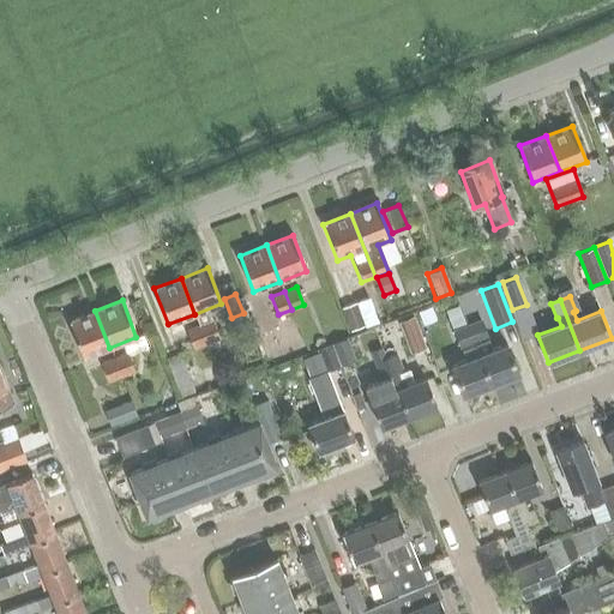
[(356,302),(341,308),(349,332),(365,326),(356,302)]
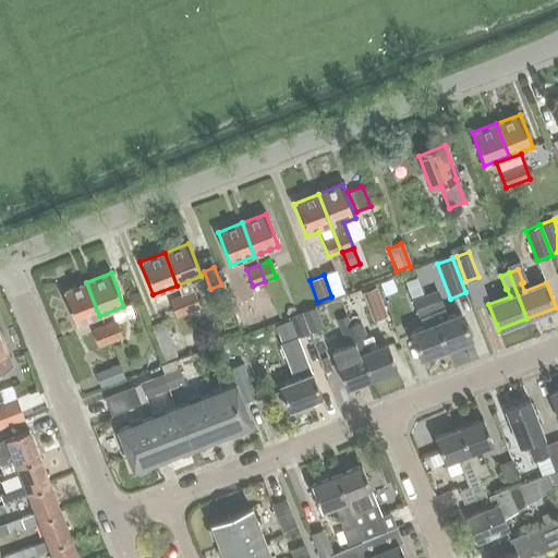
[(379,283),(384,295),(397,291),(391,279),(379,283)]
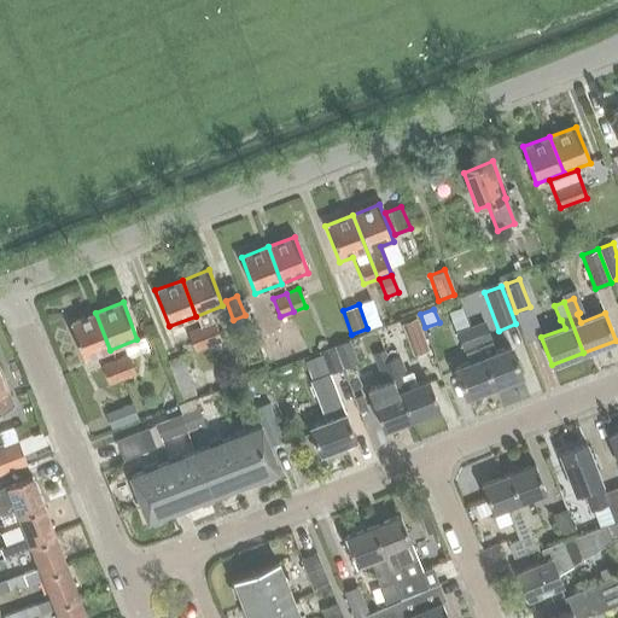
[(83,360),(110,350),(95,313),(69,322),(83,360)]
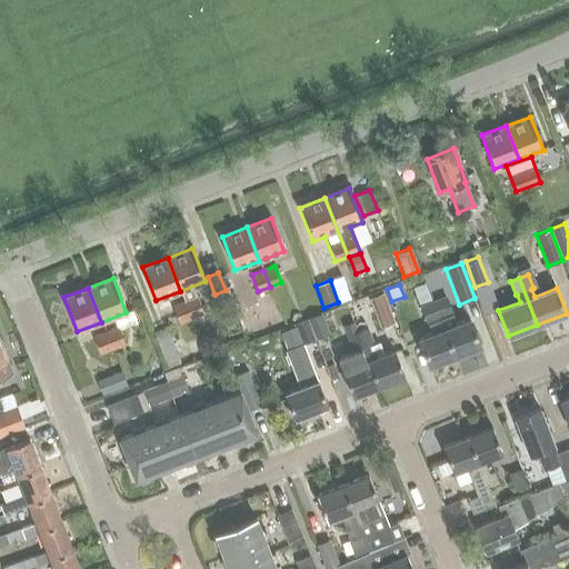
[(393,323),(382,295),(369,299),(380,328),(393,323)]
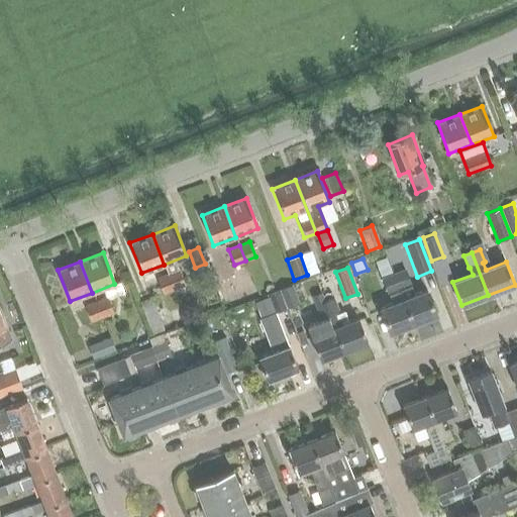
[(398,289),(403,300),(412,325),(435,317),(425,291),(414,296),(404,269),(380,278),(386,294),(398,289)]
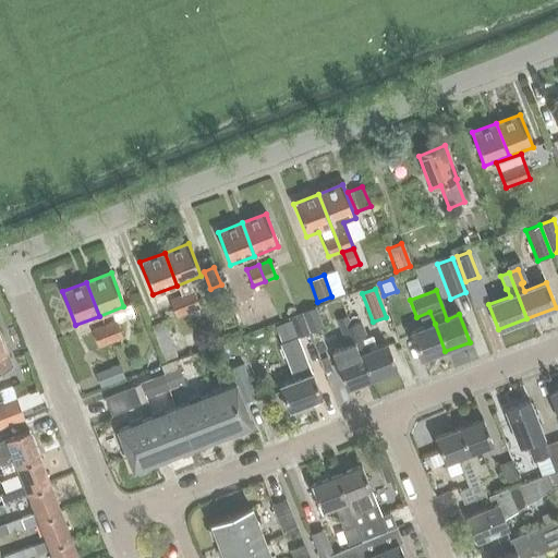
[(197,310),(191,291),(167,300),(173,317),(197,310)]
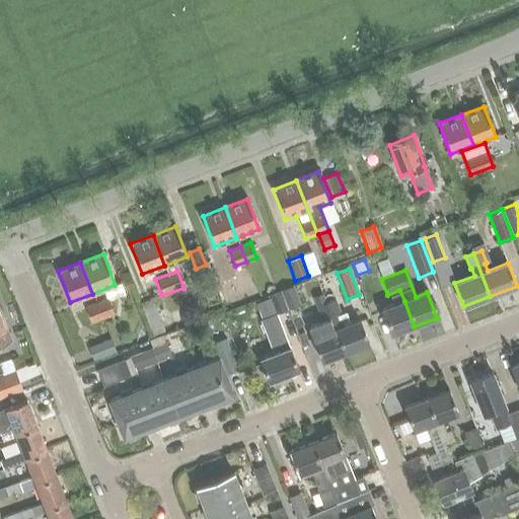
[(292,286),(280,291),(287,309),(299,305),(292,286)]
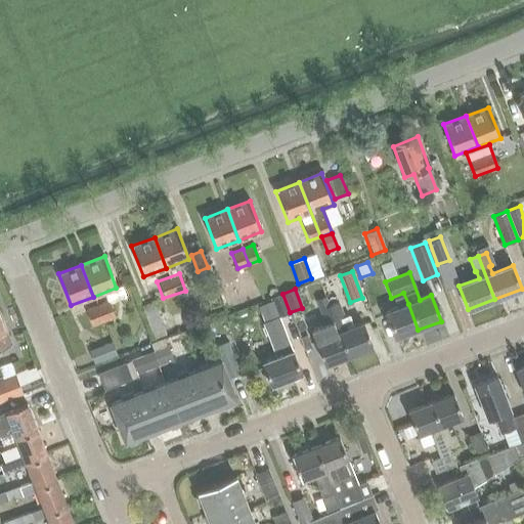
[(277,317),(290,312),(282,294),(270,298),(277,317)]
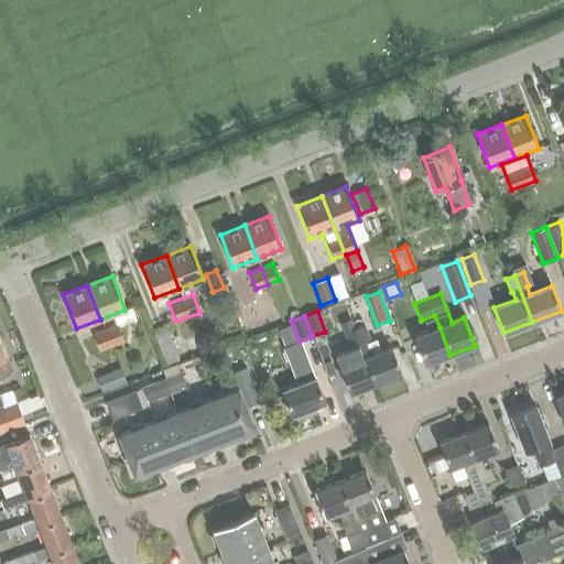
[(123,340),(116,324),(105,328),(111,345),(123,340)]
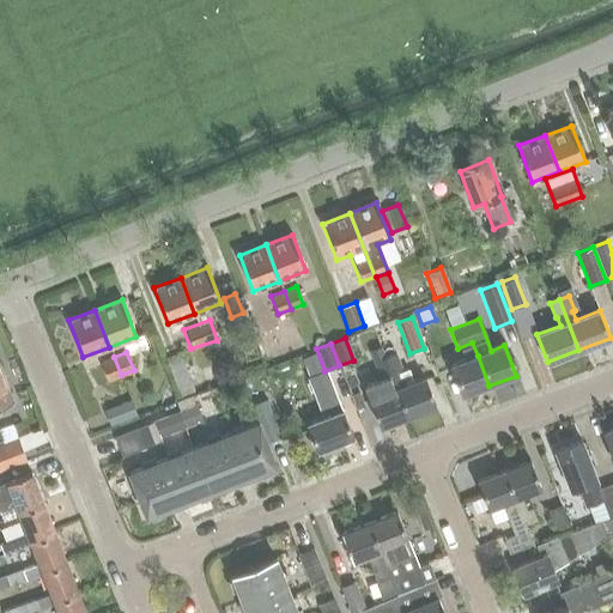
[(340,413),(335,401),(316,352),(301,358),(308,377),(307,377),(323,419),(305,426),(310,439),(307,441),(311,451),(314,450),(315,453),(351,438),(341,412),(340,413)]
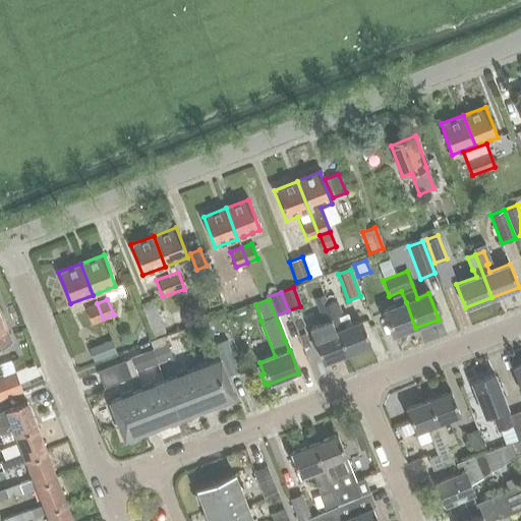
[(341,314),(337,302),(328,305),(347,355),(370,346),(361,323),(350,327),(346,313),(341,314)]
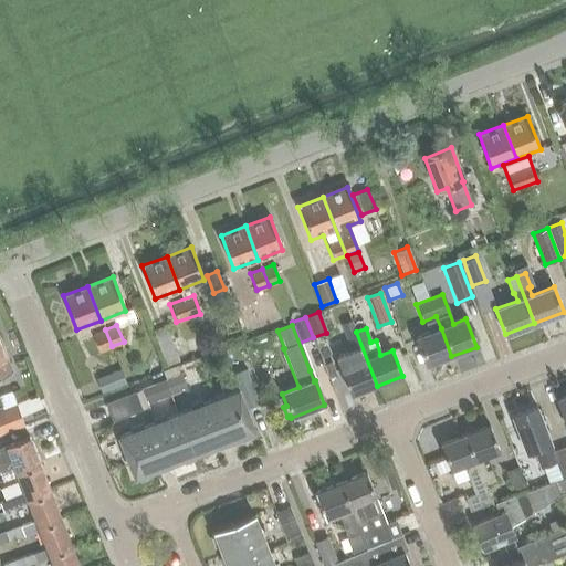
[(426,366),(451,356),(441,328),(416,338),(426,366)]
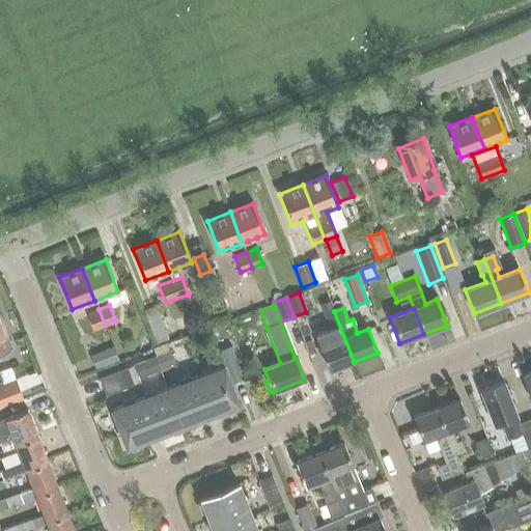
[(105,325),(99,309),(87,313),(93,330),(105,325)]
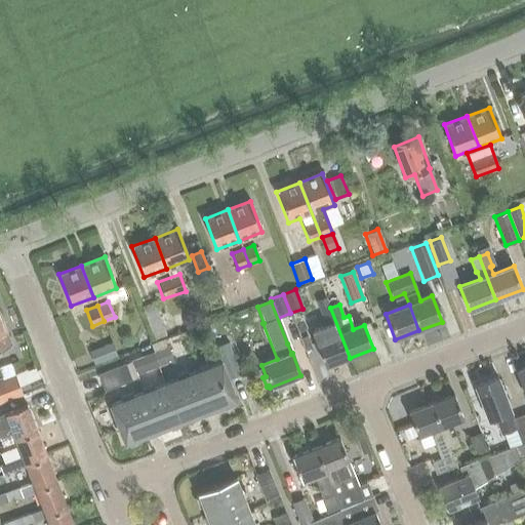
[(312,332),(325,367),(350,358),(330,308),(321,311),(327,326),(312,332)]
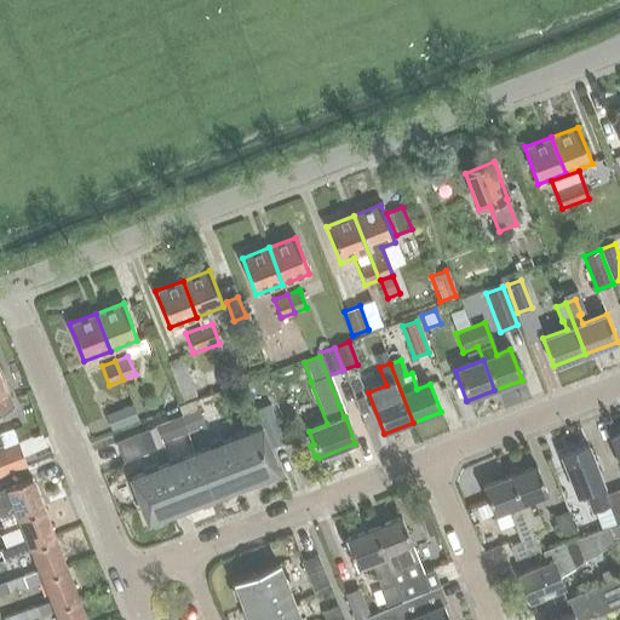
[(177,383),(183,401),(196,396),(189,378),(177,383)]
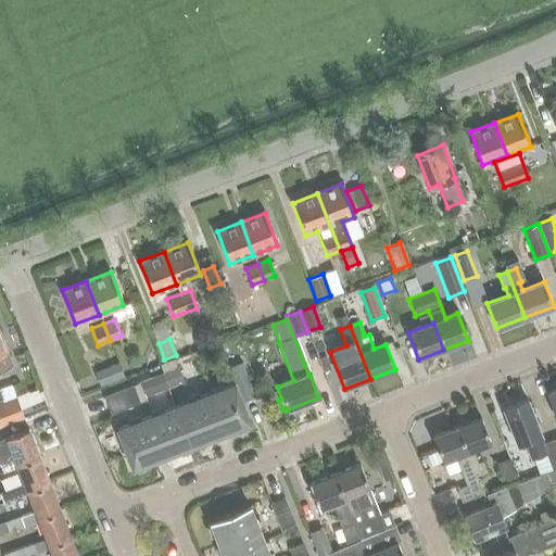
[(0,342),(0,370),(10,367),(0,342)]
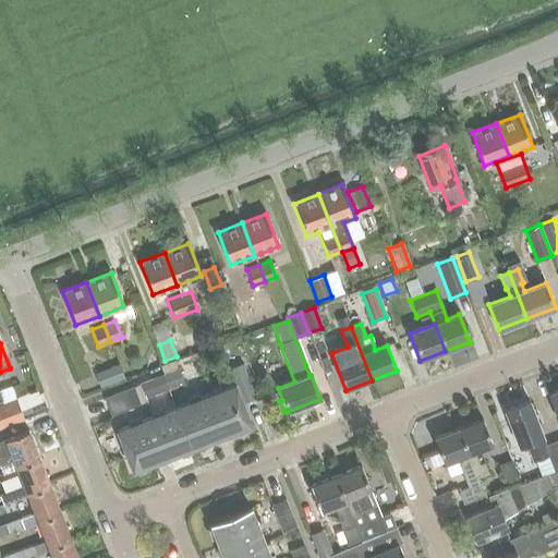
[(124,378),(119,364),(94,374),(100,388),(124,378)]
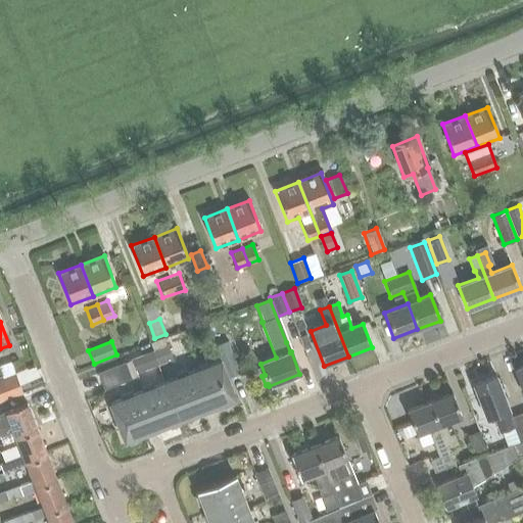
[(219,362),(163,382),(178,420),(234,398),(226,380),(239,375),(226,341),(212,346),(219,362)]
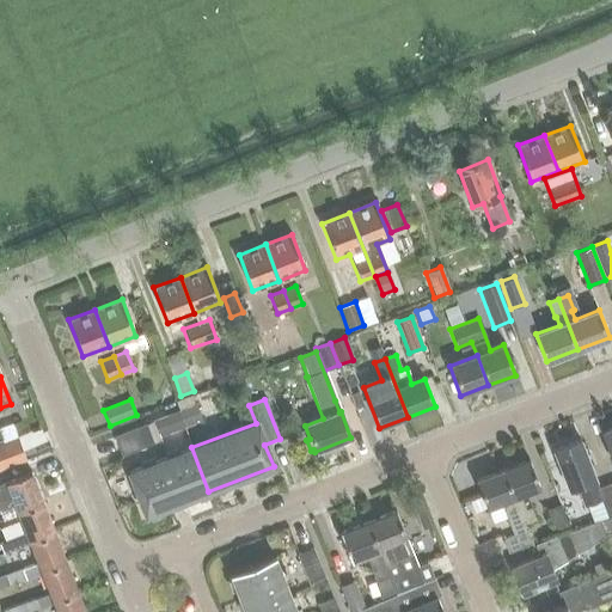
[(203,420),(196,403),(177,410),(183,427),(203,420)]
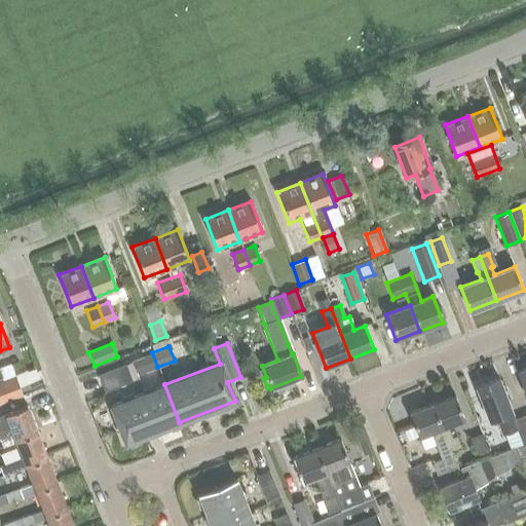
[(157,367),(152,352),(138,358),(144,373),(157,367)]
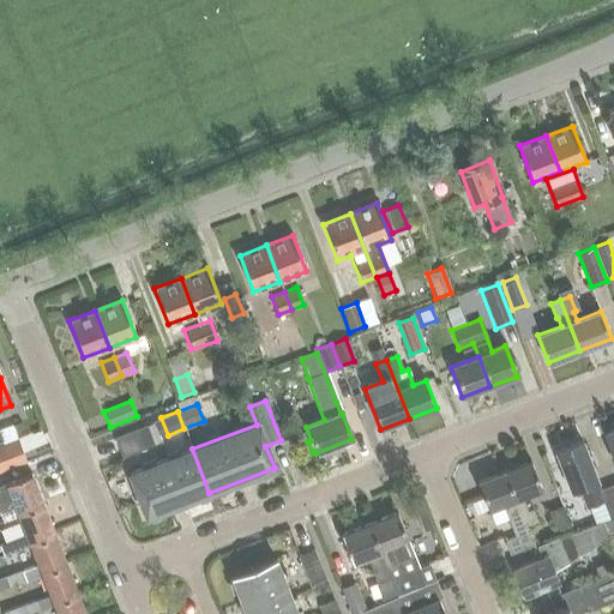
[(152,422),(113,438),(120,458),(160,441),(152,422)]
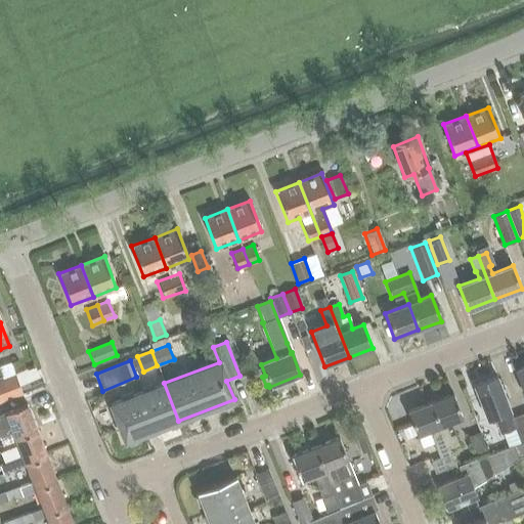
[(13,374),(0,378),(0,398),(19,391),(13,374)]
